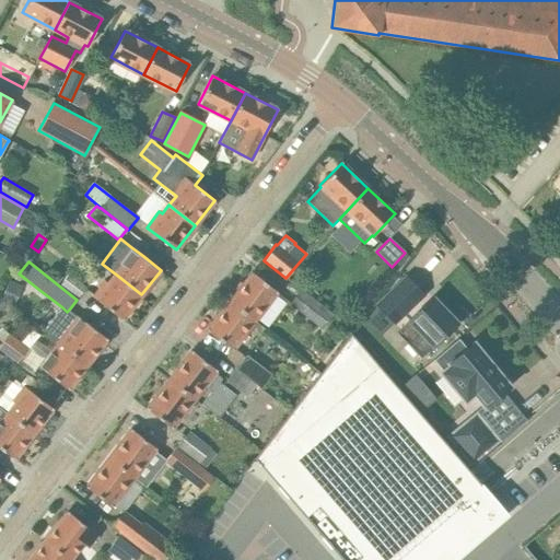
[(230,302),(255,321),(277,291),(253,272),(230,302)]
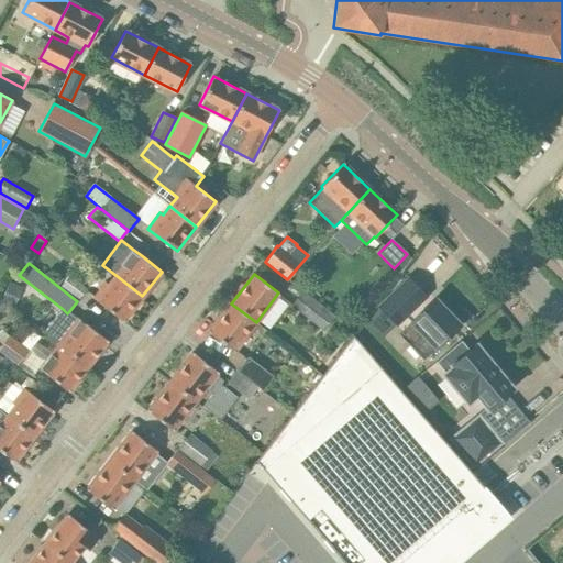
[(87,289),(69,275),(61,286),(78,300),(87,289)]
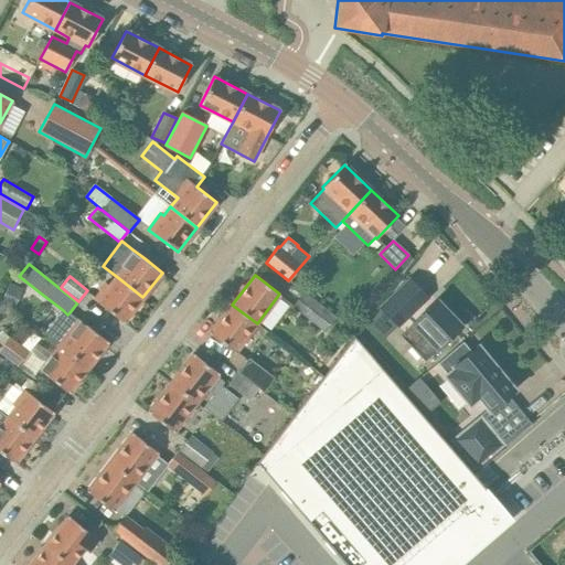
[(124,322),(142,297),(116,276),(108,286),(106,284),(94,299),(124,322)]
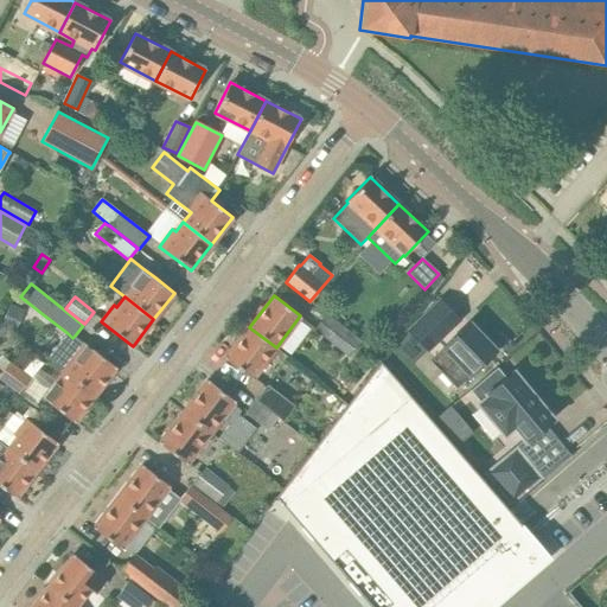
[(440,299),(408,330),(428,350),(459,318),(440,299)]
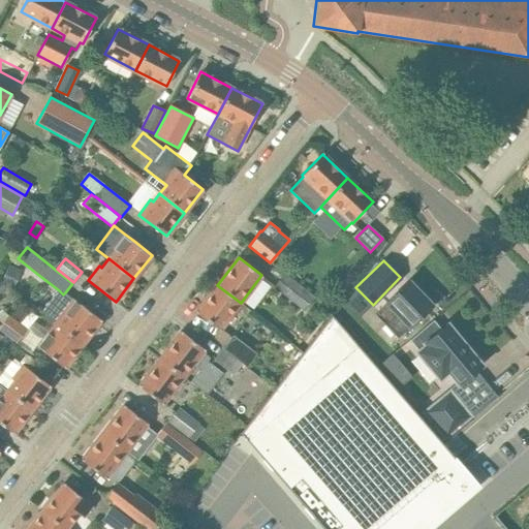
[(304,310),(313,299),(283,275),(274,286),(304,310)]
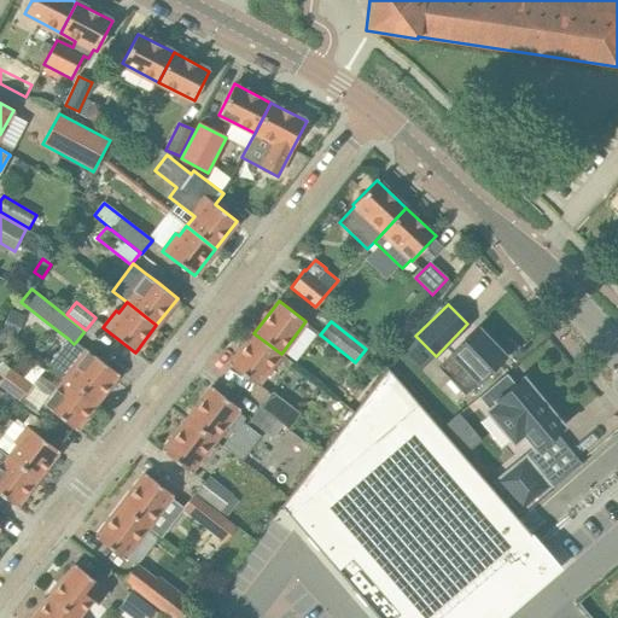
[(477,328),(460,345),(452,354),(453,354),(438,367),(465,395),(505,357),(477,328)]
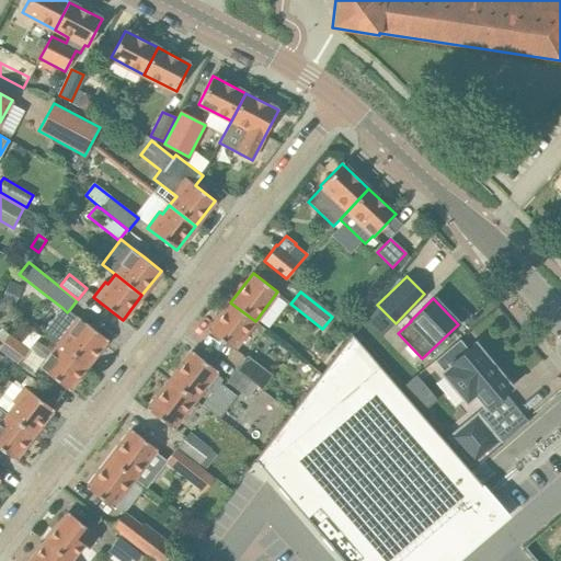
[(232,351),(255,321),(230,302),(208,331),(232,351)]
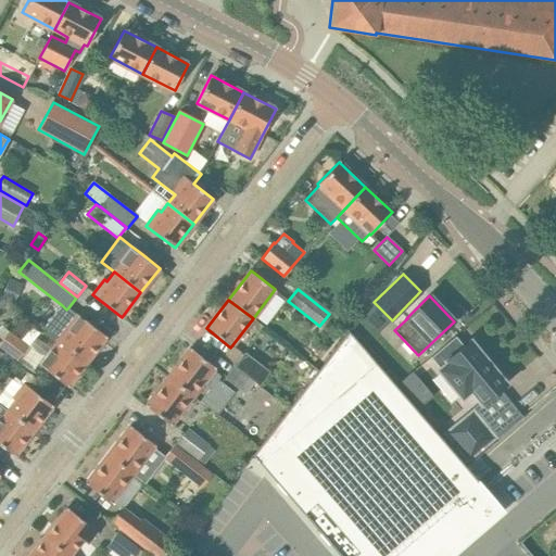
[(68,331),(61,341),(87,362),(106,337),(77,314),(65,329),(68,331)]
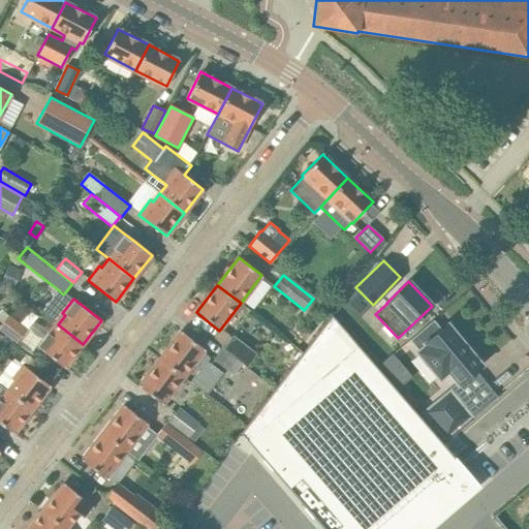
[(1,310),(0,311),(0,330),(16,342),(27,328),(9,314),(8,315),(1,310)]
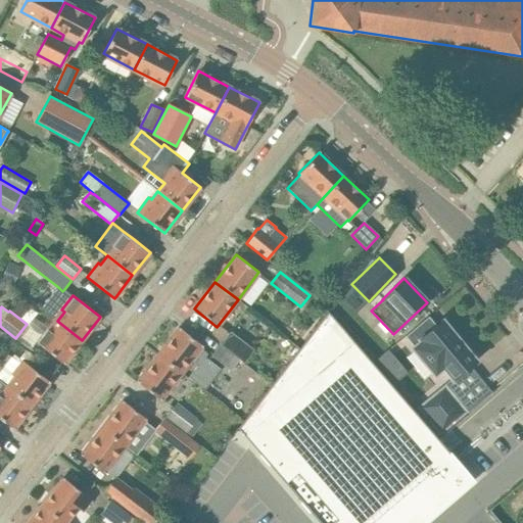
[(328,312),(237,429),(238,430),(318,522),(417,522),(459,487),(461,466),(461,464),(453,455),(439,439),(328,312)]
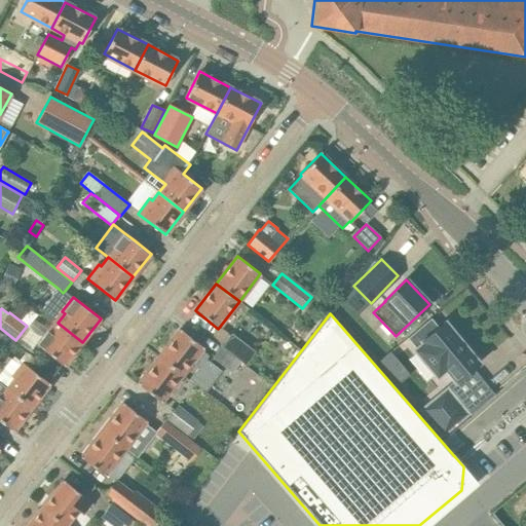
[(430,317),(407,337),(416,348),(414,349),(437,376),(445,369),(455,382),(479,363),(445,322),(439,327),(430,317)]
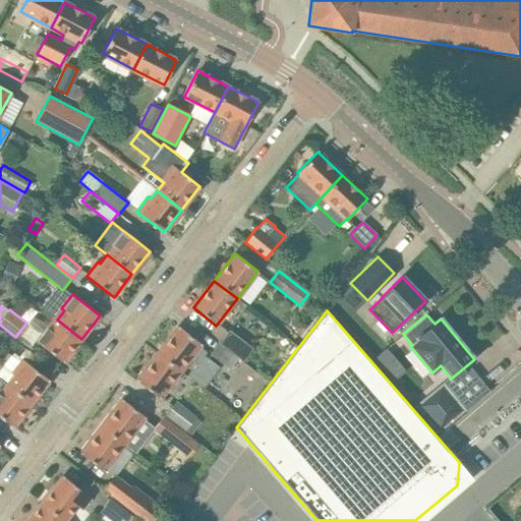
[(81,339),(57,320),(50,329),(47,327),(37,341),(63,362),(81,339)]
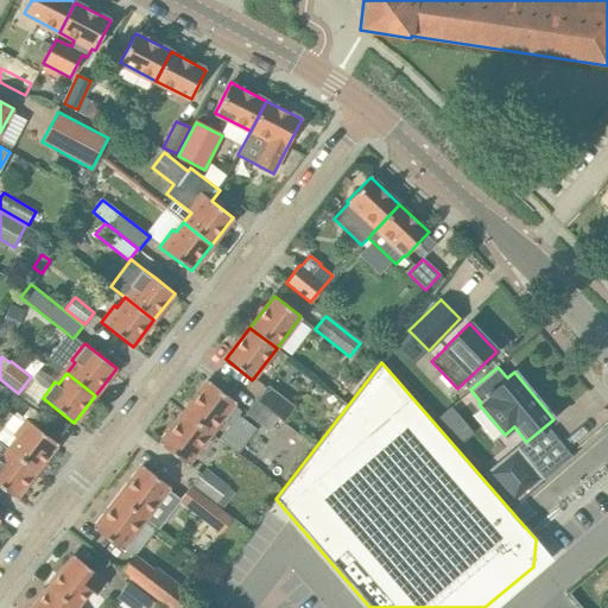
[(184,412),(211,434),(222,419),(229,425),(219,438),(238,453),(257,429),(239,416),(241,412),(233,405),(235,401),(208,380),(184,412)]
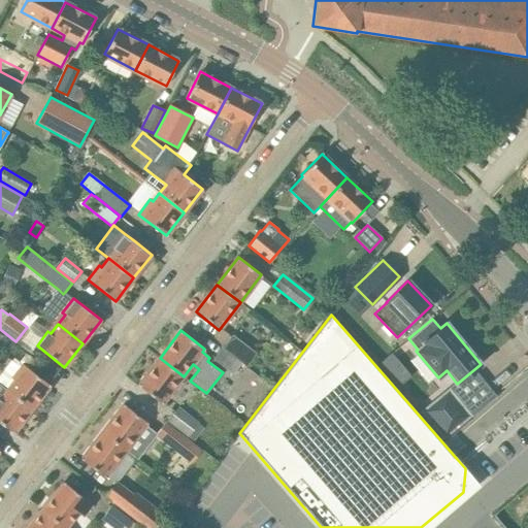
[(222,348),(241,362),(246,366),(257,353),(233,334),(222,348)]
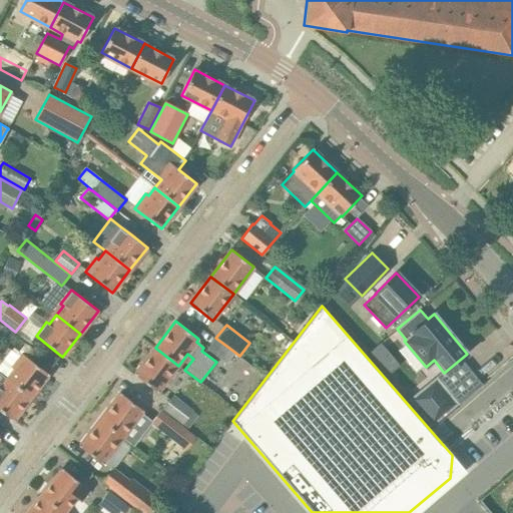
[(234,352),(215,338),(206,349),(226,364),(234,352)]
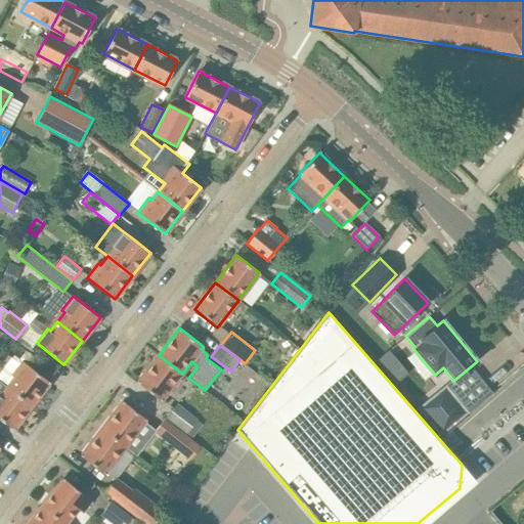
[(182,374),(159,355),(137,383),(161,400),(182,374)]
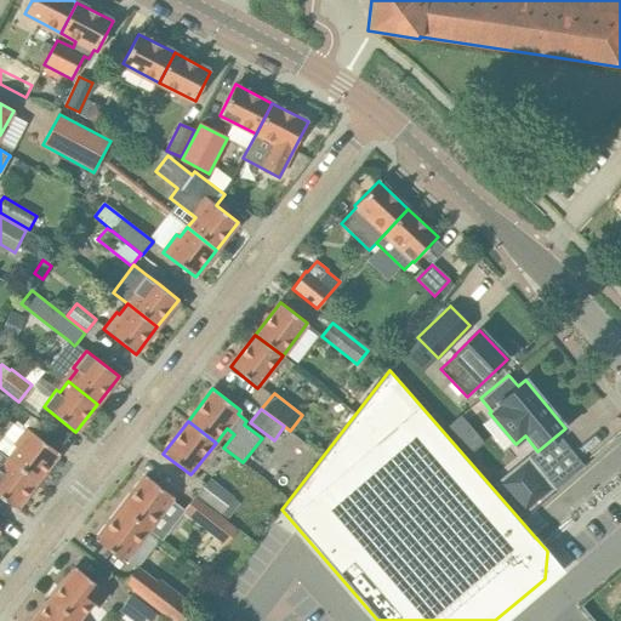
[(16,449),(9,459),(38,482),(58,454),(27,428),(12,446),(16,449)]
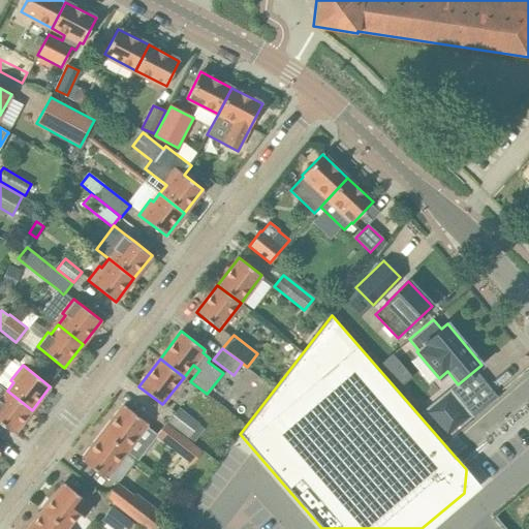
[(32,410),(7,391),(0,399),(0,423),(13,433),(32,410)]
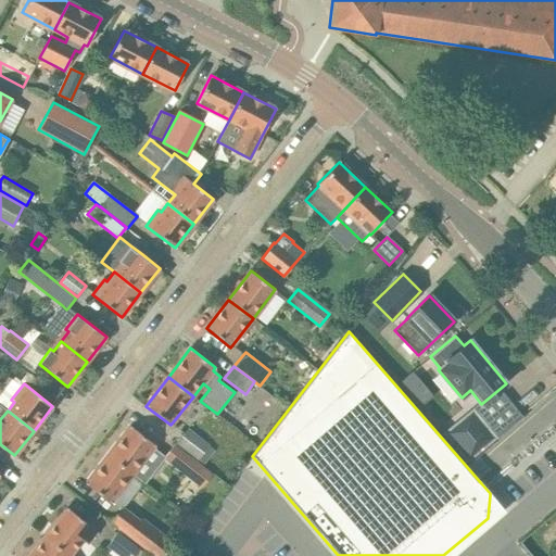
[(472,411),(466,416),(445,432),(468,459),(495,438),(472,411)]
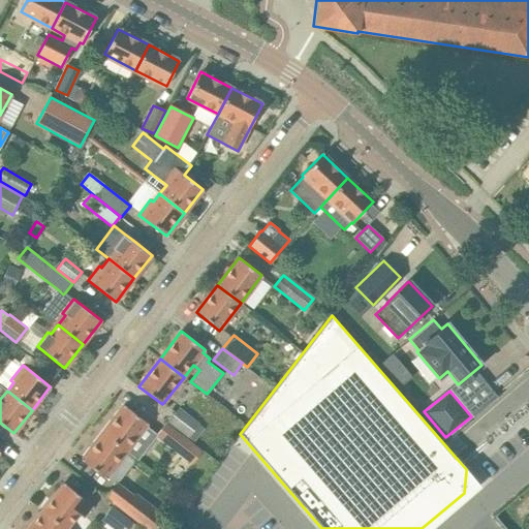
[(102,433),(126,452),(148,424),(124,405),(102,433)]
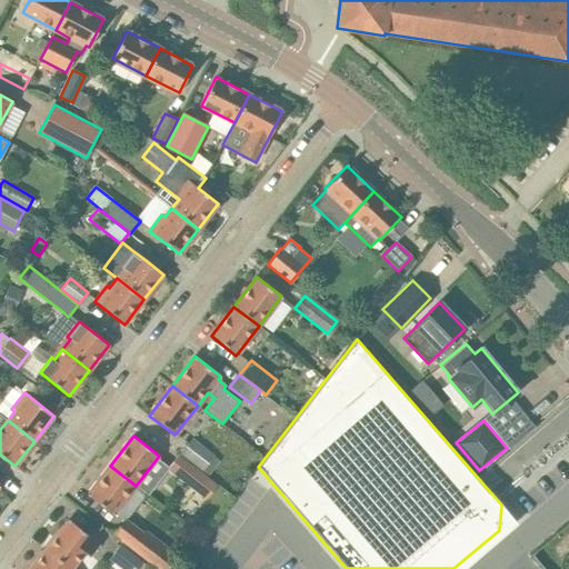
[(202,470),(213,456),(191,439),(180,453),(202,470)]
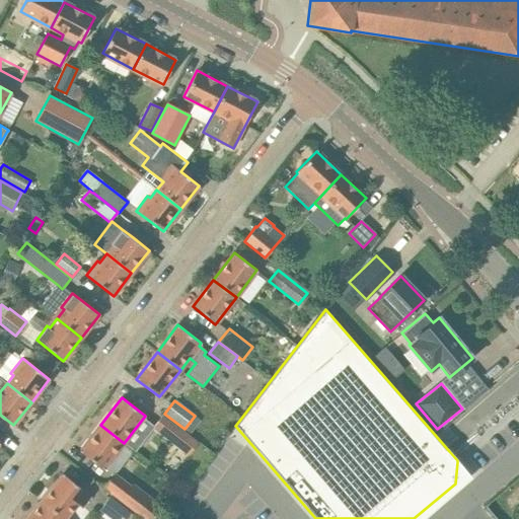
[(179,449),(191,436),(163,415),(152,428),(179,449)]
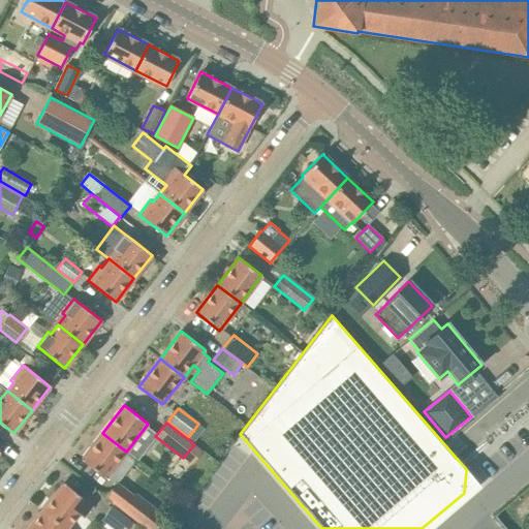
[(126,452),(102,433),(82,460),(105,478),(126,452)]
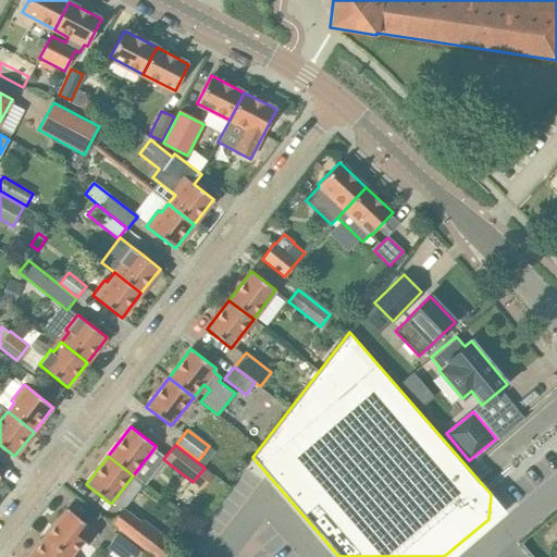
[(67,509),(44,539),(67,556),(70,556),(83,541),(87,545),(98,532),(67,509)]
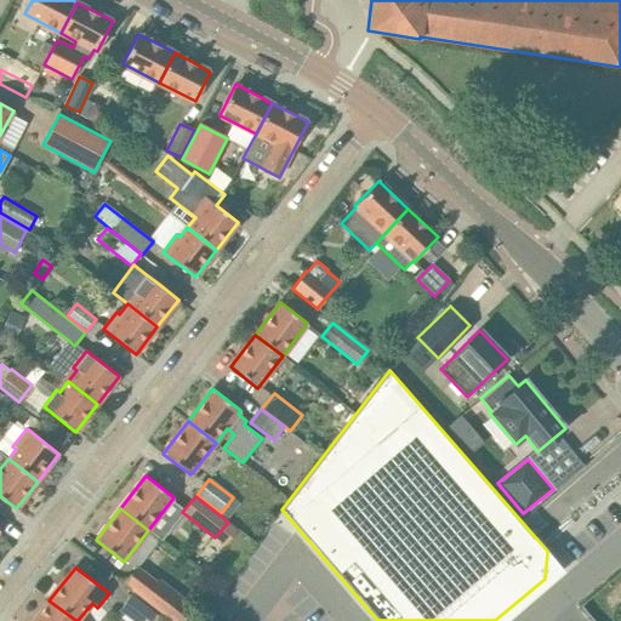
[(159,580),(157,582),(137,568),(125,585),(172,620),(193,620),(195,620),(187,614),(193,605),(159,580)]
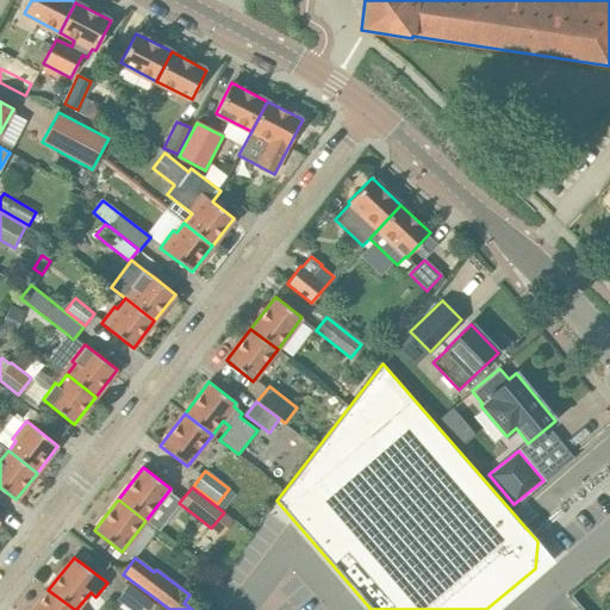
[(131,609),(147,609),(153,602),(129,584),(117,599),(131,609)]
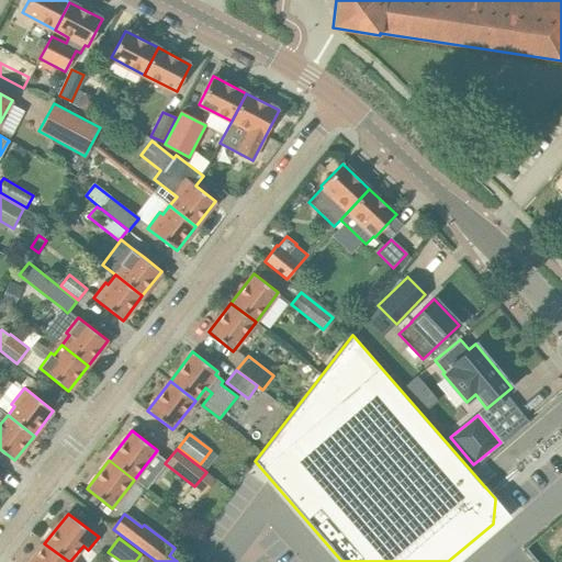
[(68,561),(44,543),(30,561),(68,561)]
